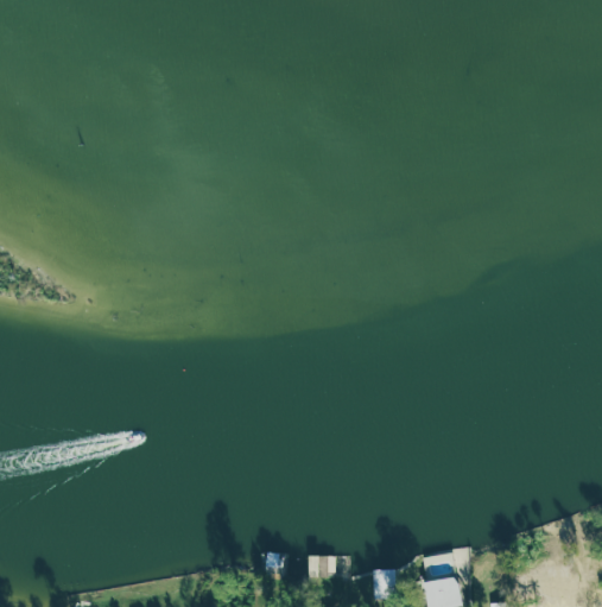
[(229,548),(213,545),(211,560),(228,561),(229,548)]
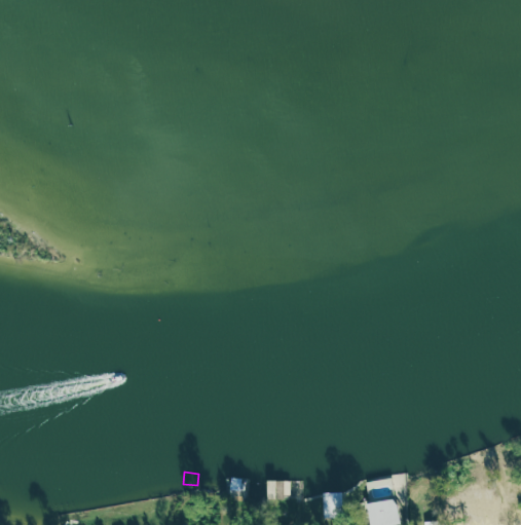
[(275,498),(266,498),(266,480),(275,480),(275,498)]
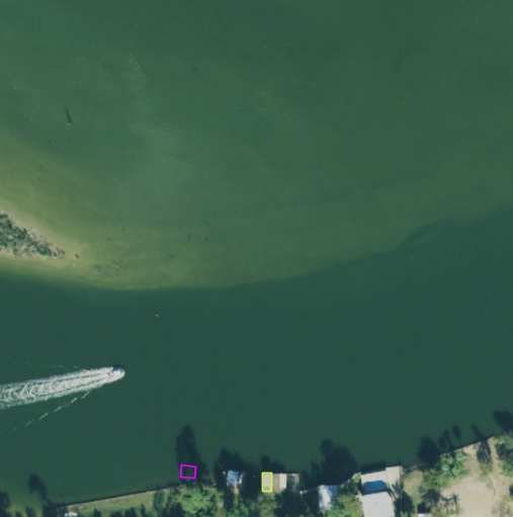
[(337,484),(318,485),(319,510),(338,509),(337,484)]
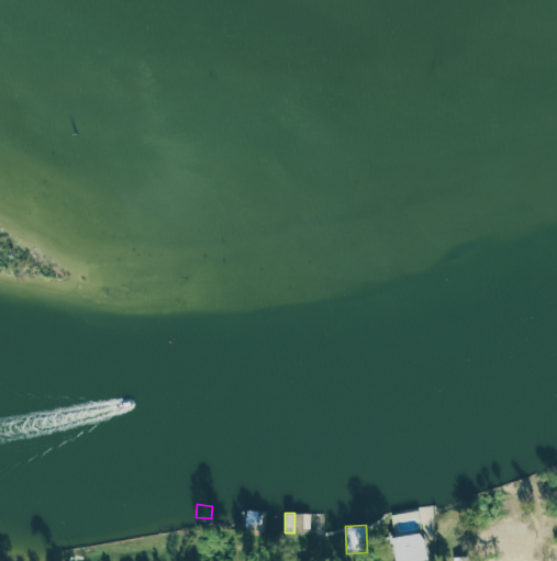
[(422,531),(391,538),(396,560),(419,560),(427,559),(422,531)]
